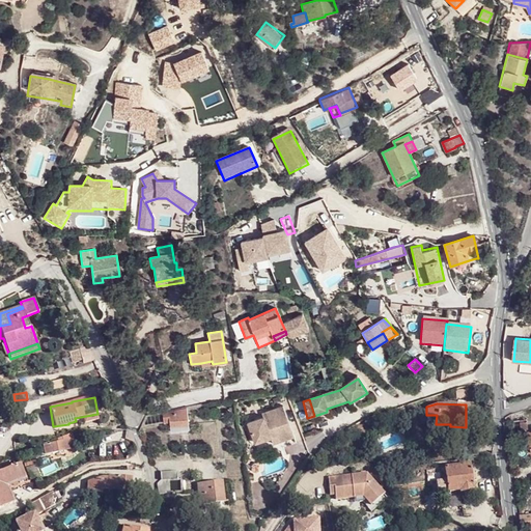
[(262,417),(247,423),(255,444),(277,436),(281,447),(296,442),(281,406),(261,414),(262,417)]
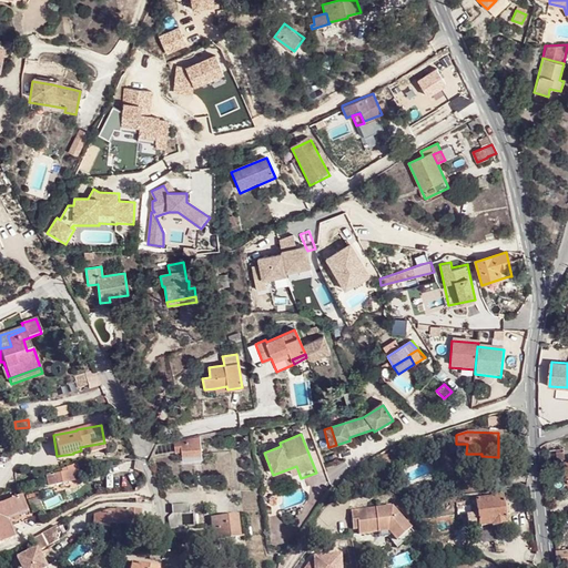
[(181,449),(182,456),(201,452),(199,436),(180,440),(181,449)]
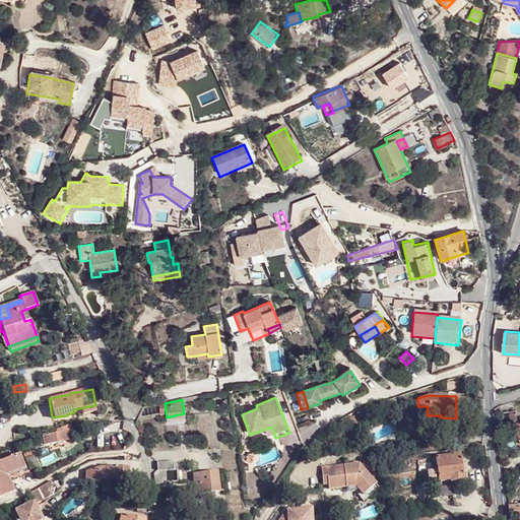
[(428,406),(417,406),(416,416),(427,417),(427,415),(428,406)]
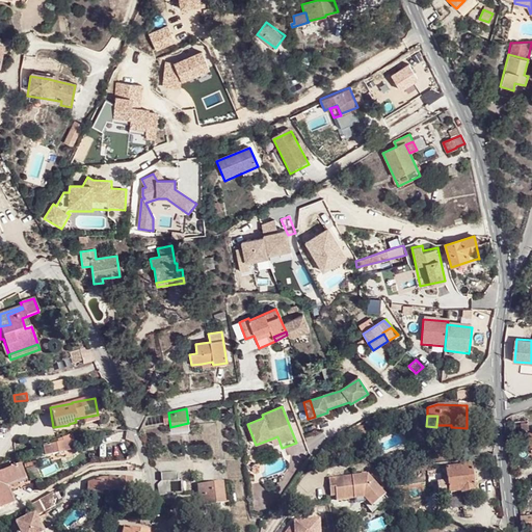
[(188,423),(170,427),(173,434),(190,431),(188,423)]
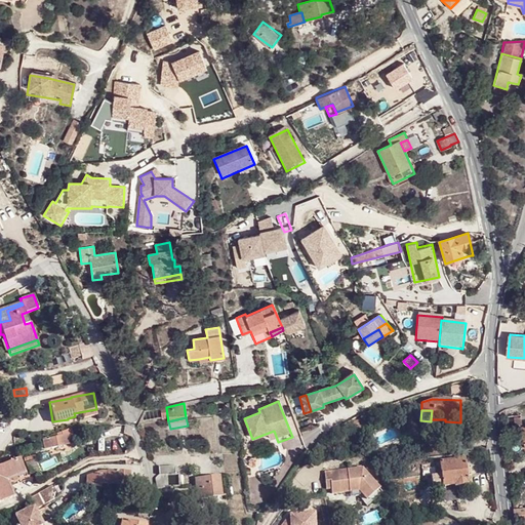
[(44,440),(45,448),(73,442),(70,433),(61,435),(61,436),(44,440)]
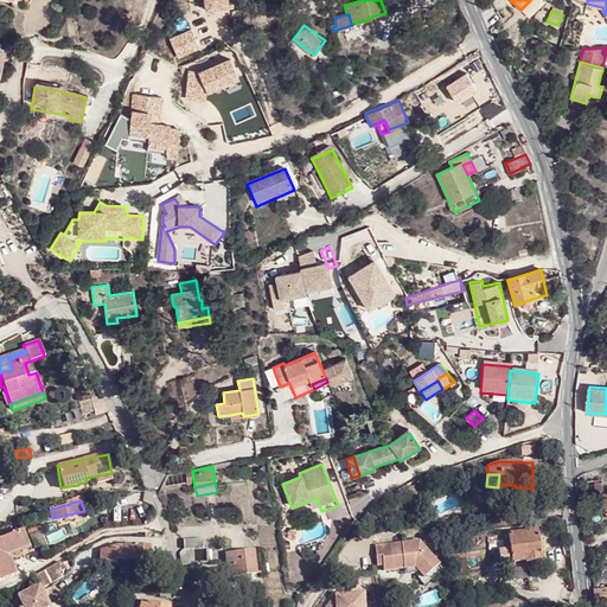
[(10,564),(16,562),(14,557),(30,550),(21,530),(0,538),(0,580),(16,575),(10,564)]
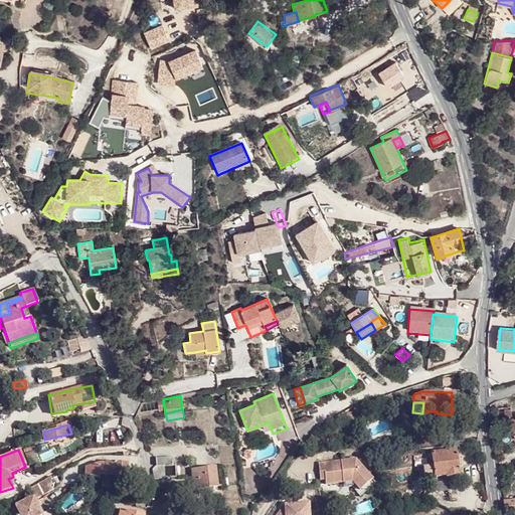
[(446,478),(460,476),(456,450),(431,454),(433,464),(435,477),(446,476),(446,478)]
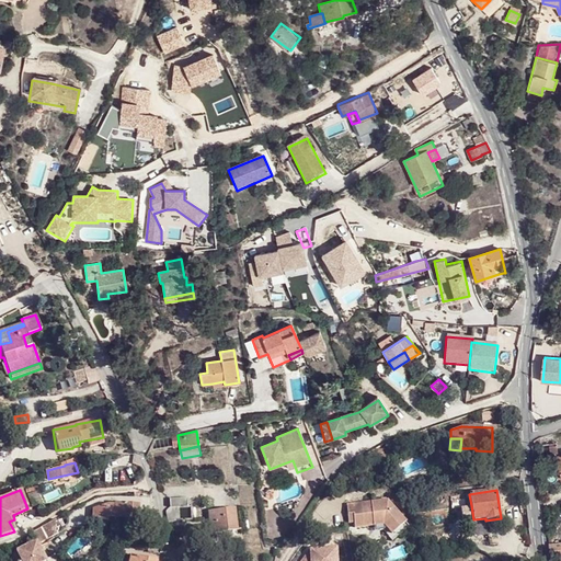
[(165,522),(165,524),(176,521),(174,507),(185,506),(184,499),(168,501),(169,507),(164,512),(164,516),(165,522)]
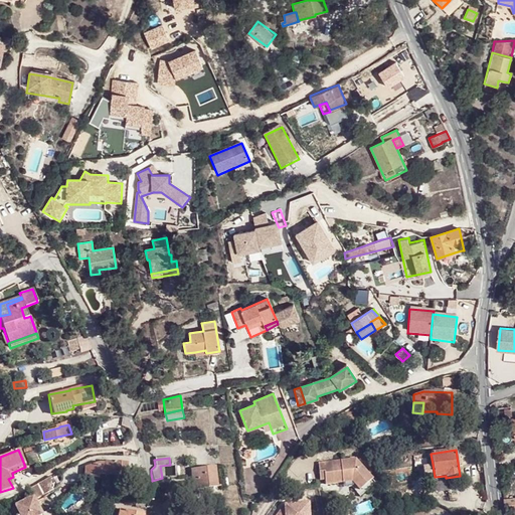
[(343,464),(343,461),(319,462),(319,479),(324,479),(324,483),(342,483),(353,483),(359,491),(372,482),(358,461),(349,461),(349,464),(343,464)]
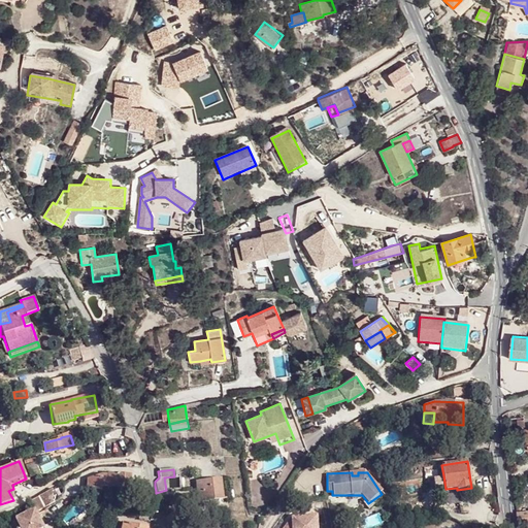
[(129,489),(129,474),(110,473),(110,475),(106,475),(102,474),(87,479),(87,489),(99,490),(99,487),(129,489)]
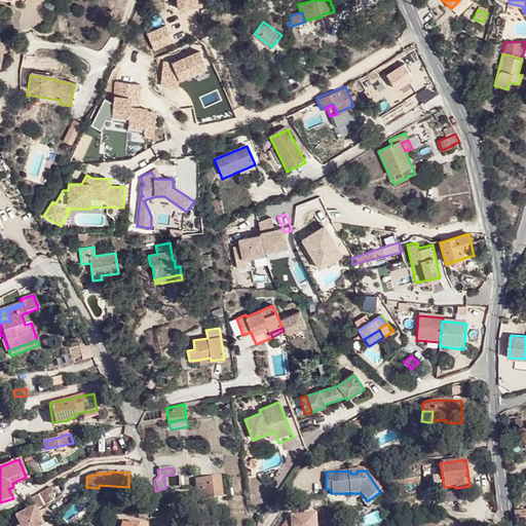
[(424,477),(419,478),(422,496),(445,493),(444,487),(442,474),(436,475),(424,477)]
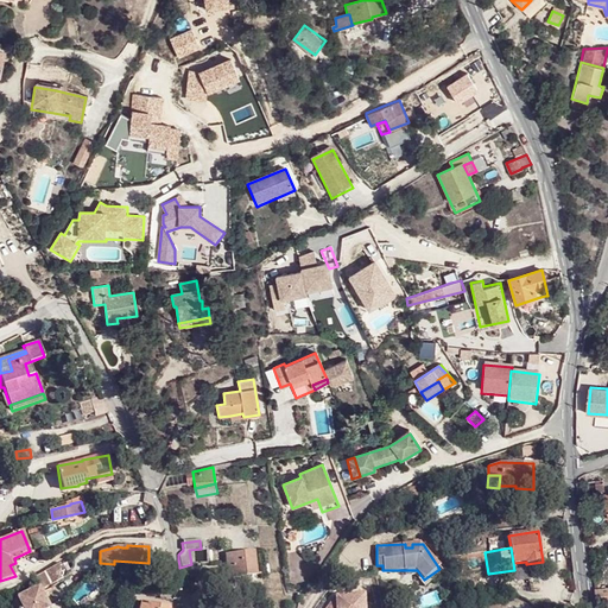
[(14,558),(16,563),(32,556),(30,551),(14,558)]
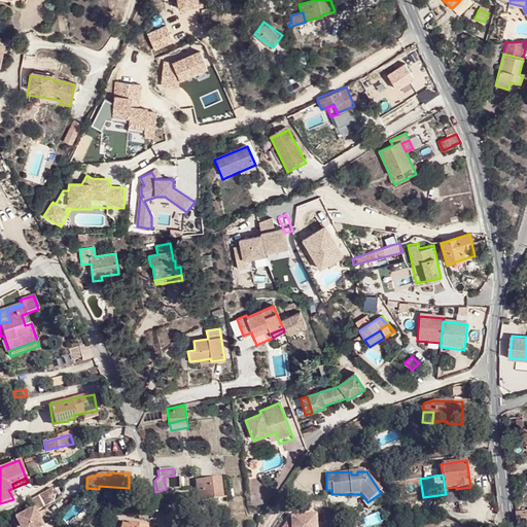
[(194,481),(196,500),(220,498),(218,479),(194,481)]
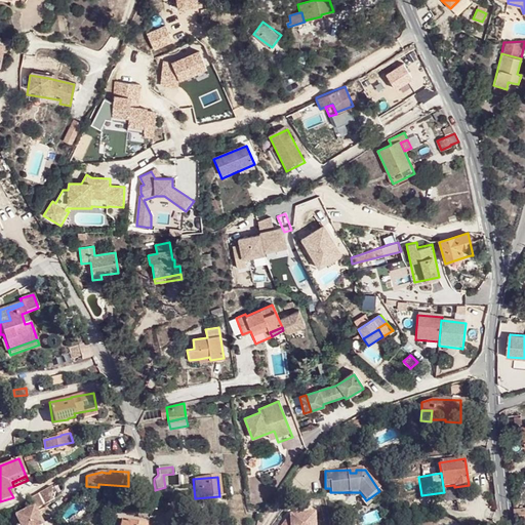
[(29,498),(9,509),(18,524),(40,524),(42,524),(35,509),(51,501),(50,485),(29,498)]
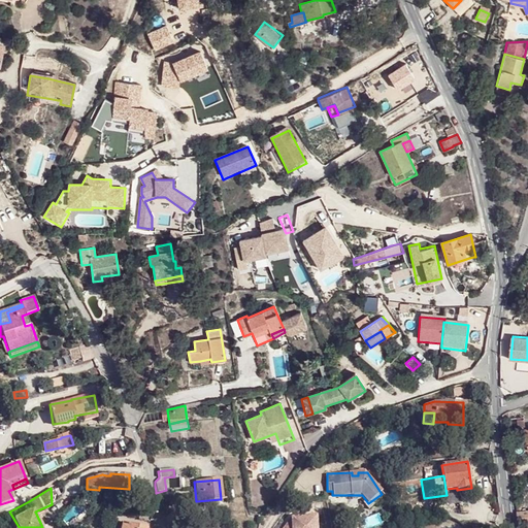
[(362,495),(351,495),(350,499),(360,499),(368,509),(385,498),(382,494),(368,503),(362,495)]
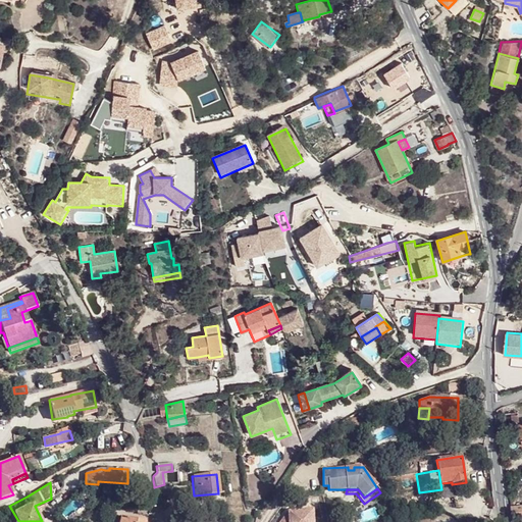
[(521,505),(511,506),(512,516),(521,515),(521,505)]
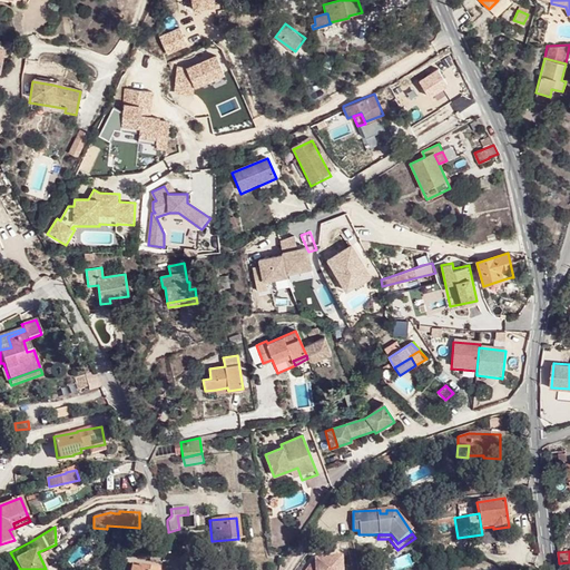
[(342,569),(342,553),(313,554),(302,569),(342,569)]
